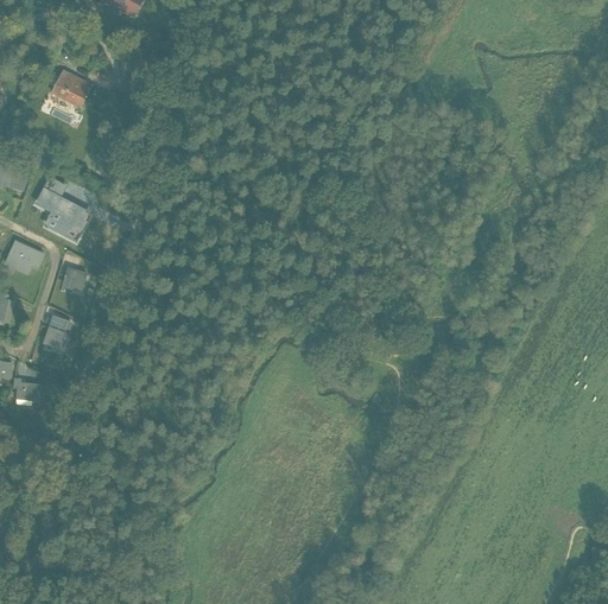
[(109,0),(108,2),(133,16),(140,0),(109,0)]
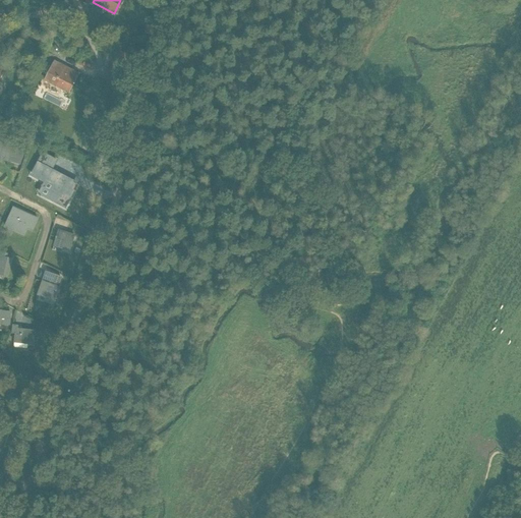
[(45,77),(69,90),(78,71),(54,59),(45,77)]
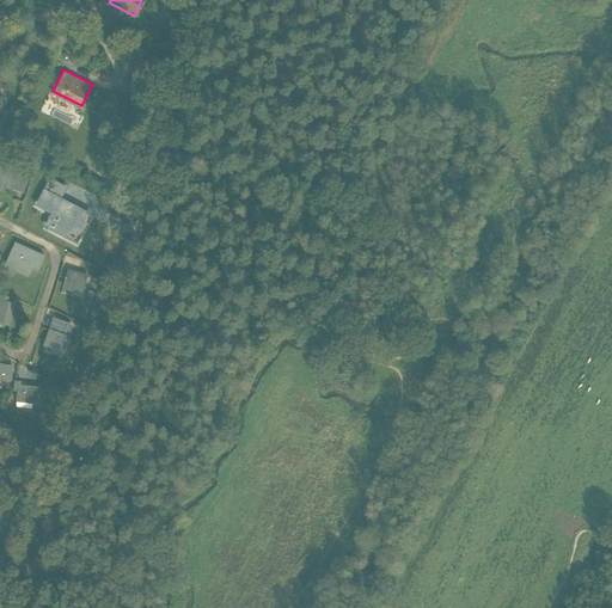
[(0,182),(2,183),(2,185),(10,188),(12,179),(26,183),(29,171),(0,163),(0,182)]
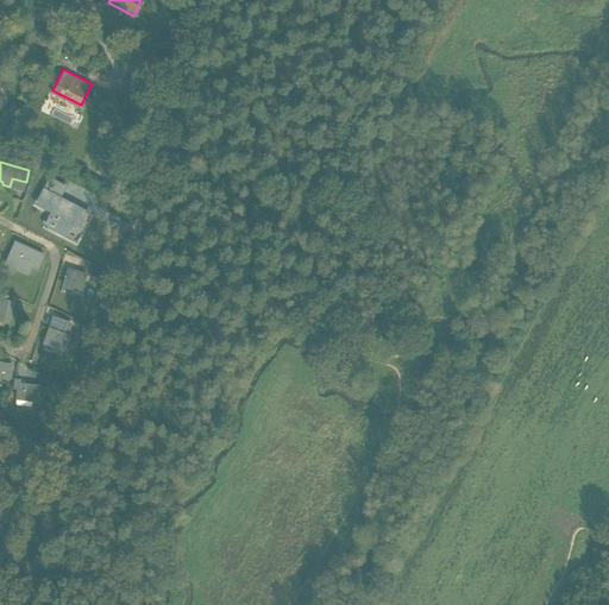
[(80,225),(87,210),(60,196),(66,184),(50,176),(38,199),(66,213),(56,229),(69,235),(68,237),(71,239),(71,238),(76,239),(83,226),(80,225)]
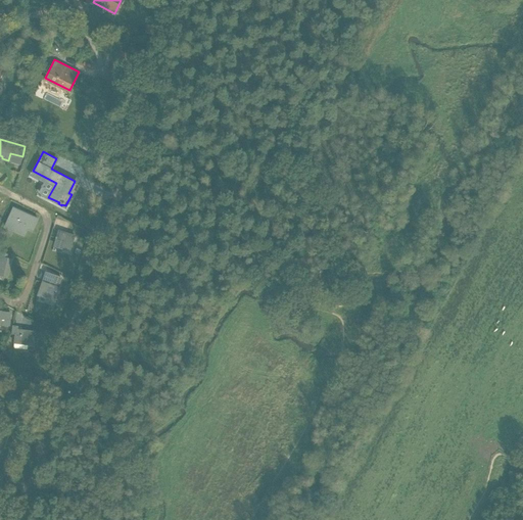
[(13,205),(5,223),(14,227),(13,229),(24,233),(27,225),(29,226),(30,223),(34,224),(37,217),(13,205)]
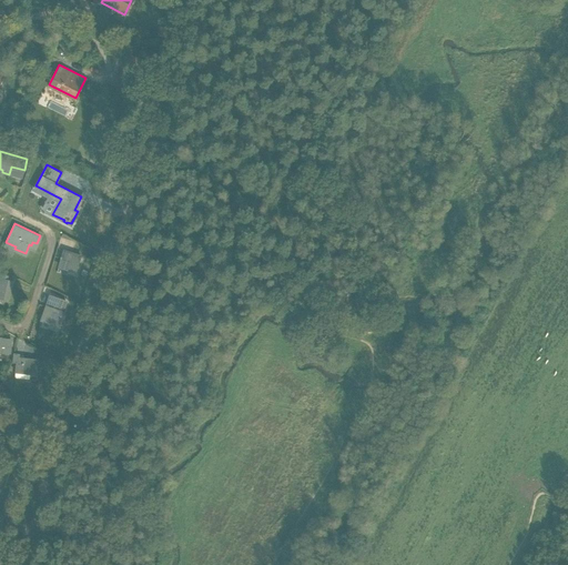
[(88,248),(85,255),(93,258),(95,251),(88,248)]
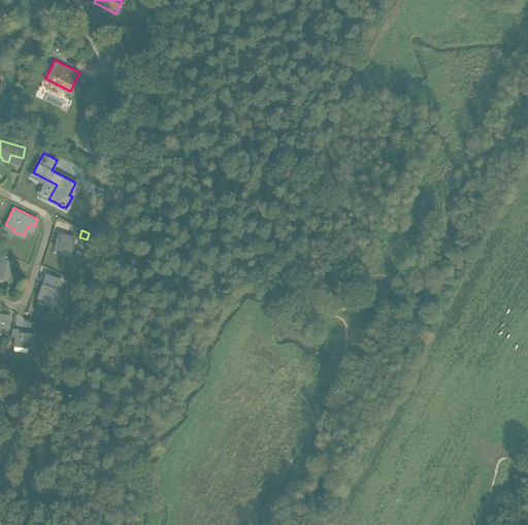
[(64,250),(70,252),(75,236),(59,231),(55,244),(64,248),(64,250)]
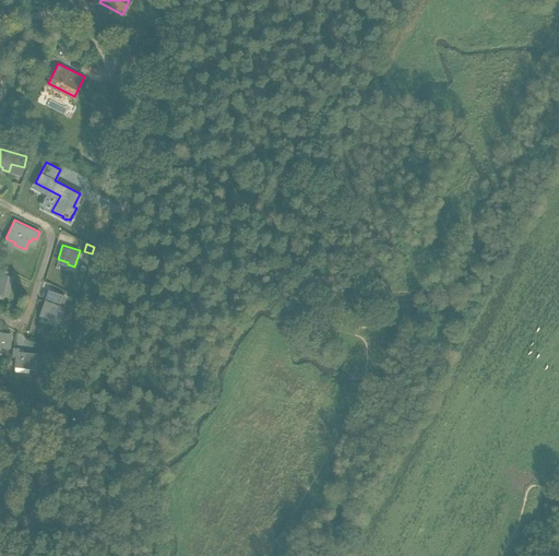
[(3,294),(8,295),(12,275),(4,273),(4,270),(0,268),(0,290),(3,291),(3,294)]
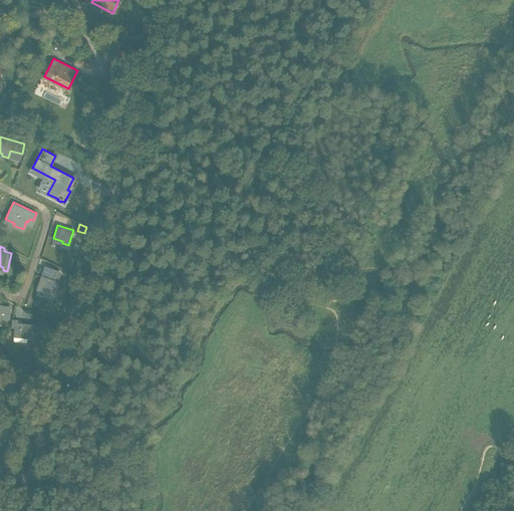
[(37,286),(46,289),(45,291),(52,294),(60,272),(44,266),(37,286)]
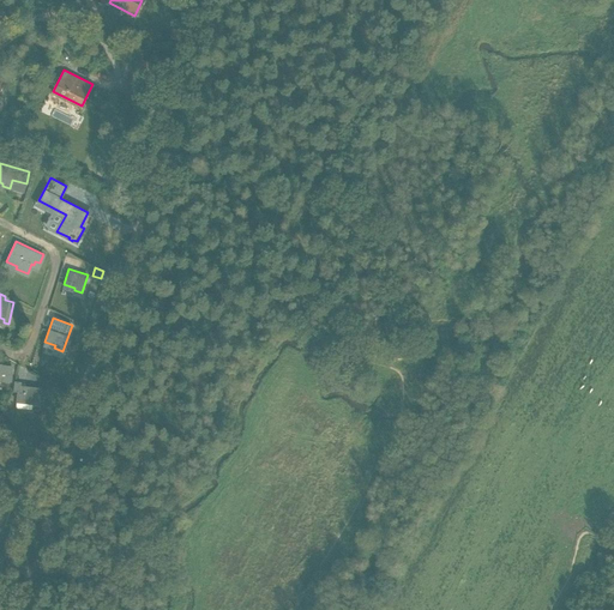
[(0,379),(11,380),(11,370),(8,370),(10,364),(0,363),(0,379)]
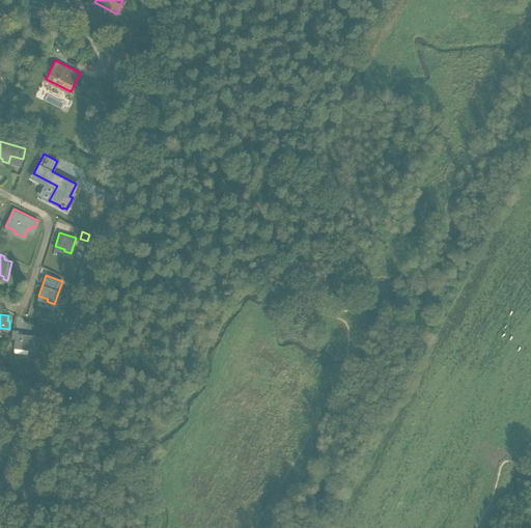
[(14,348),(21,349),(22,342),(30,343),(28,353),(33,354),(35,335),(18,333),(17,337),(16,337),(14,348)]
